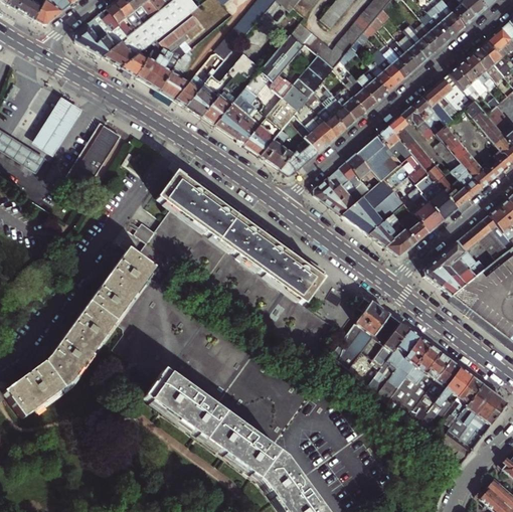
[(9,0),(20,7),(36,16),(44,0),(9,0)]
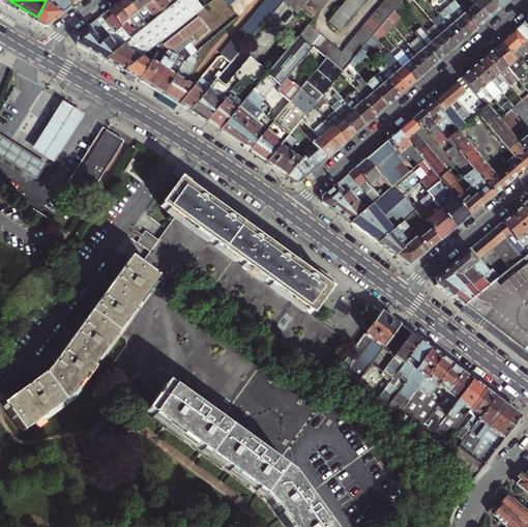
[(46,0),(37,17),(45,21),(50,22),(78,0),(46,0)]
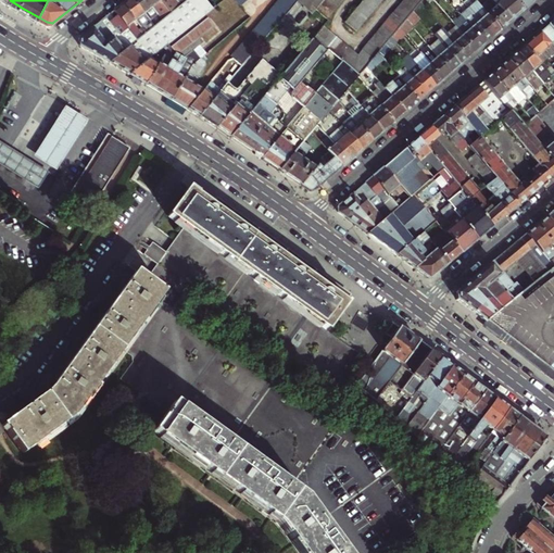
[(122,68),(131,73),(168,44),(204,14),(215,5),(211,0),(187,0),(181,4),(172,11),(163,19),(155,25),(147,32),(143,34),(138,38),(110,61),(122,68)]
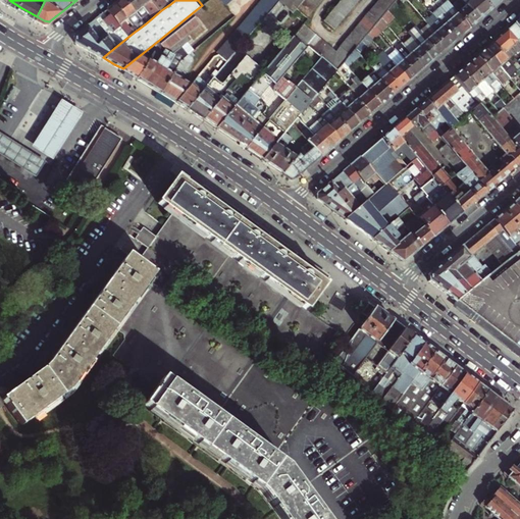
[(138,12),(127,0),(117,0),(116,1),(130,18),(138,30),(146,23),(138,12)]
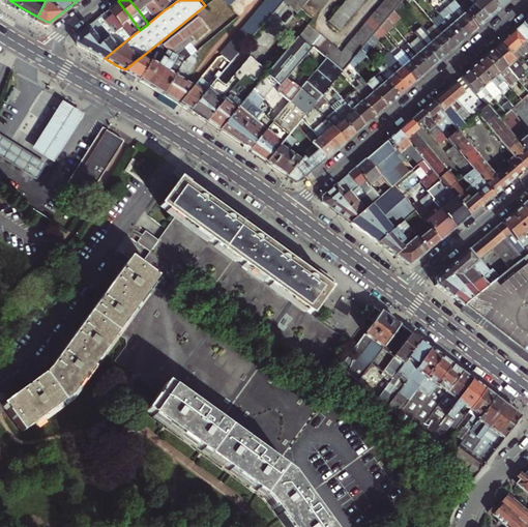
[(147,6),(142,0),(129,0),(140,12),(147,6)]
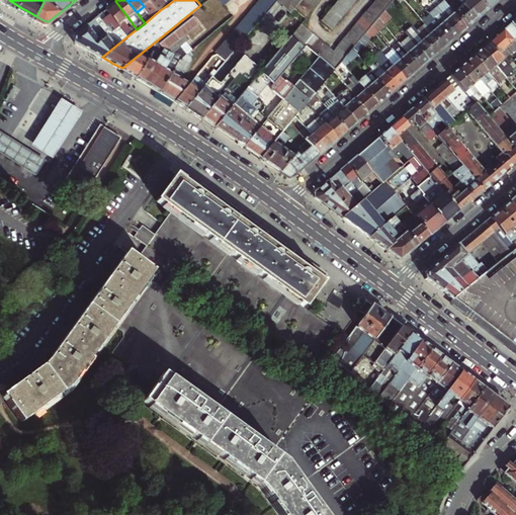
[(160,10),(152,0),(139,0),(144,6),(152,17),(160,10)]
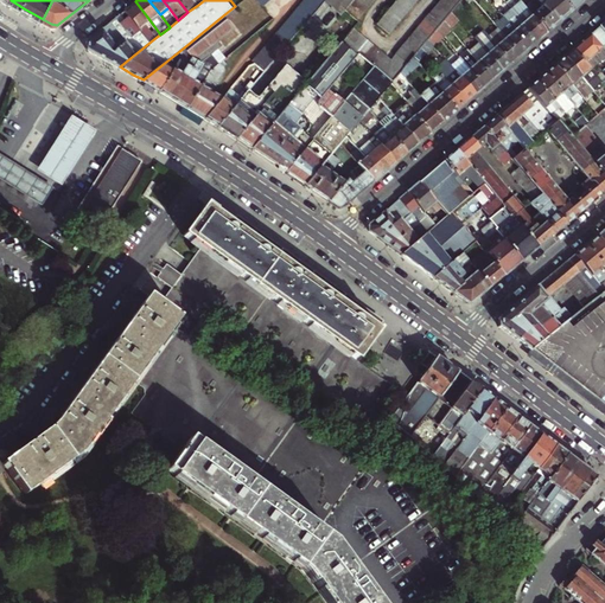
[(178,0),(188,12),(198,5),(195,0),(178,0)]
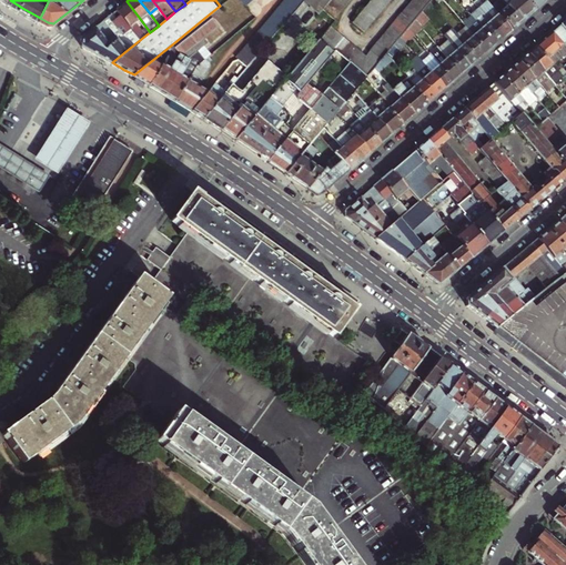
[(300,0),(290,13),(305,26),(303,28),(310,33),(321,19),(314,14),(320,7),(324,2),(326,0),(300,0)]
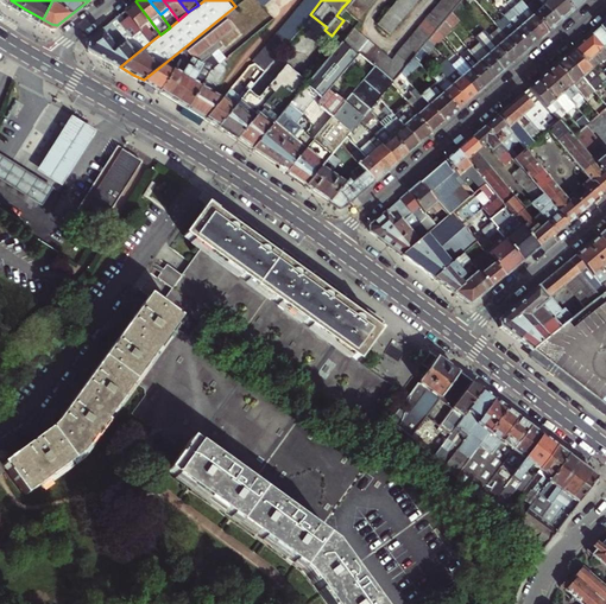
[(364,6),(357,0),(349,0),(347,2),(359,12),(364,6)]
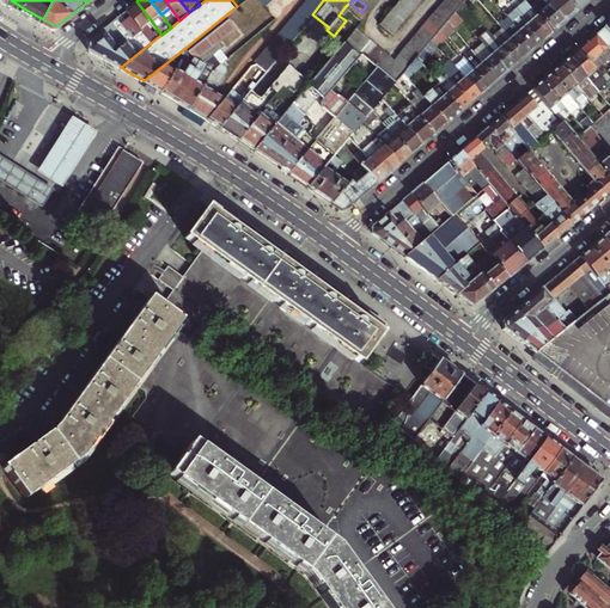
[(395,5),(407,14),(412,8),(401,0),(398,0),(395,5)]
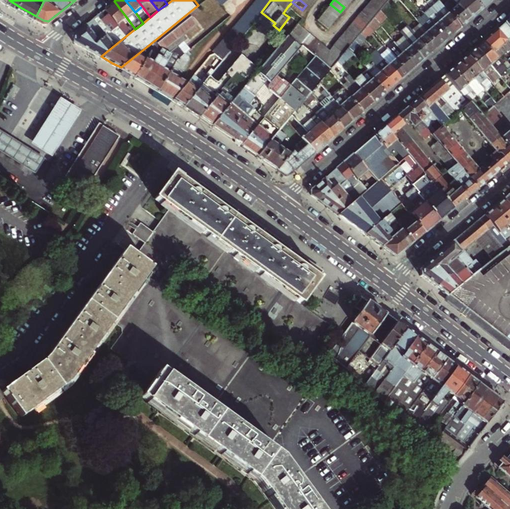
[(380,8),(371,0),(369,0),(366,4),(376,12),(380,8)]
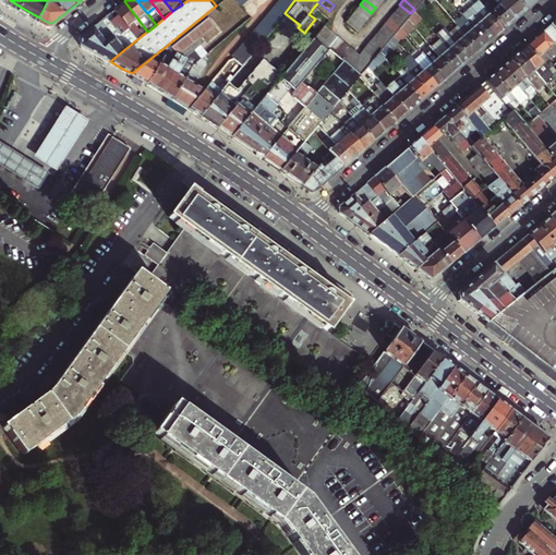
[(419,3),(414,0),(405,0),(414,9),(419,3)]
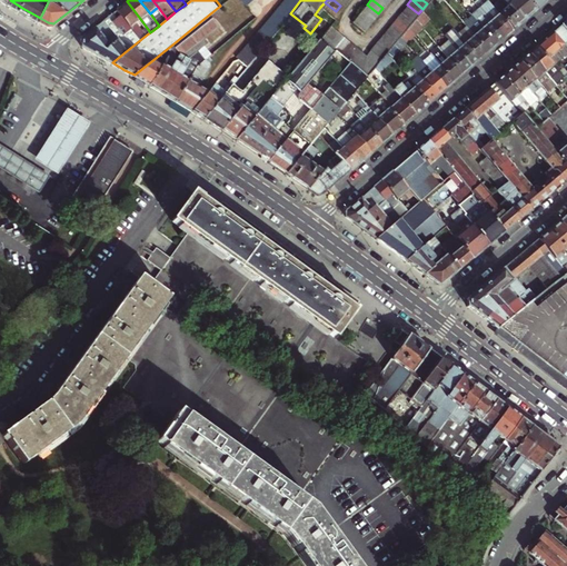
[(513,28),(491,2),(489,0),(485,0),(478,6),(504,36),(509,32),(513,28)]
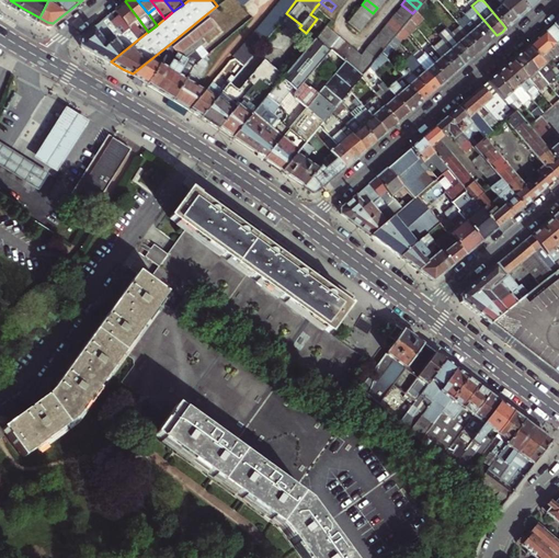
[(516,19),(501,2),(494,8),(490,3),(492,1),(491,0),(487,0),(485,2),(505,27),(511,23),(516,19)]
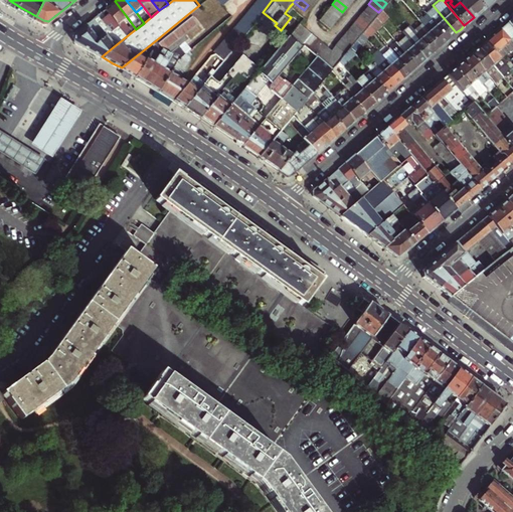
[(486,6),(481,0),(458,0),(460,2),(474,17),(480,12),(486,6)]
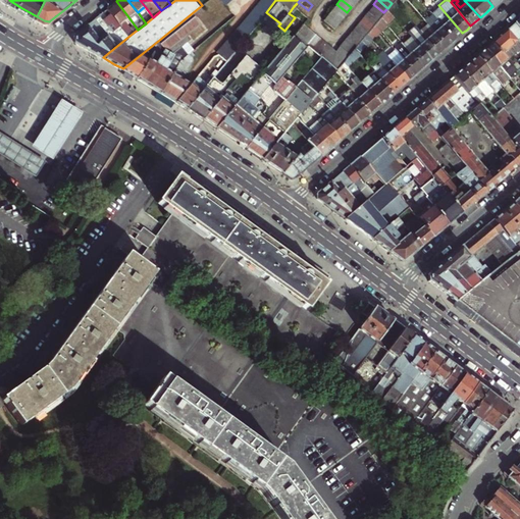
[(130,18),(116,1),(112,4),(108,8),(121,24),(126,21),(130,18)]
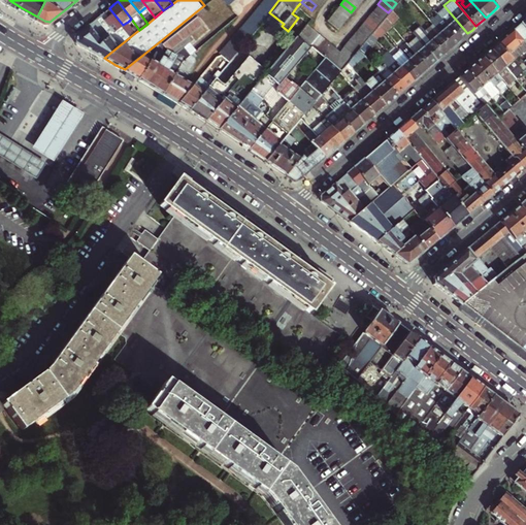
[(301,2),(297,6),(308,15),(311,10),(301,2)]
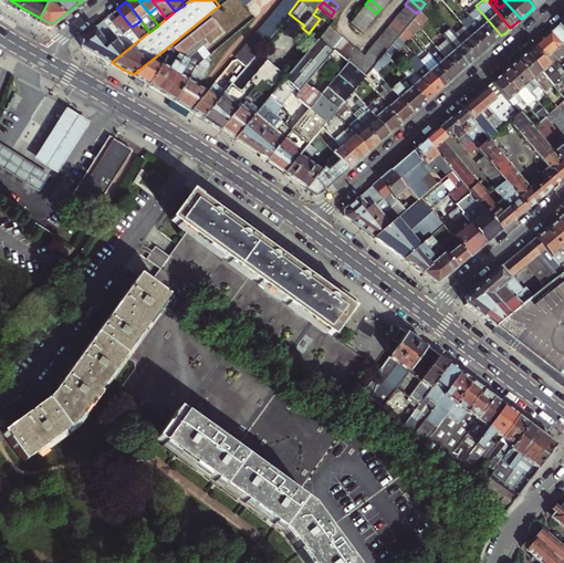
[(361,10),(372,19),(376,13),(365,4),(361,10)]
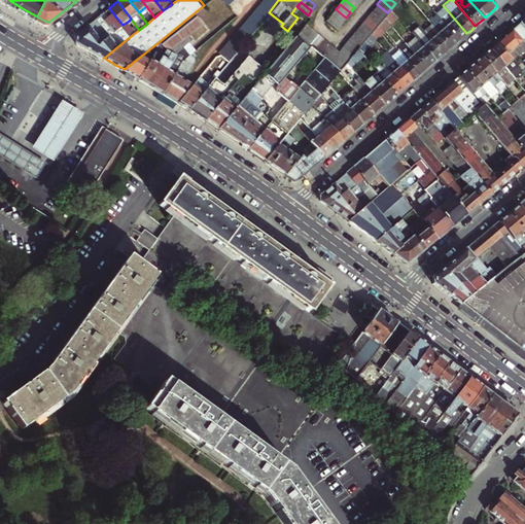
[(387,12),(377,4),(372,9),(383,19),(384,16),(387,12)]
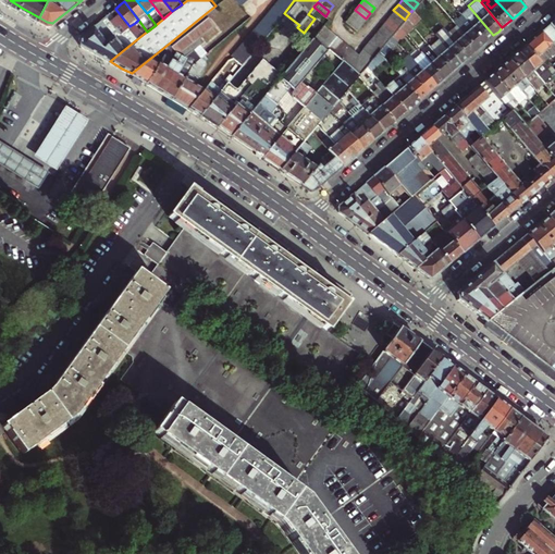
[(490,38),(493,35),(468,5),(460,12),(485,41),(490,38)]
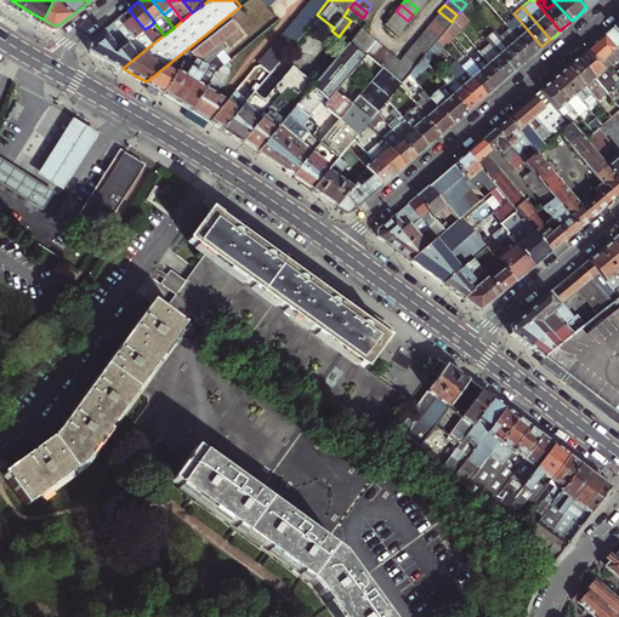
[(145,29),(129,10),(124,13),(128,18),(123,22),(135,36),(145,29)]
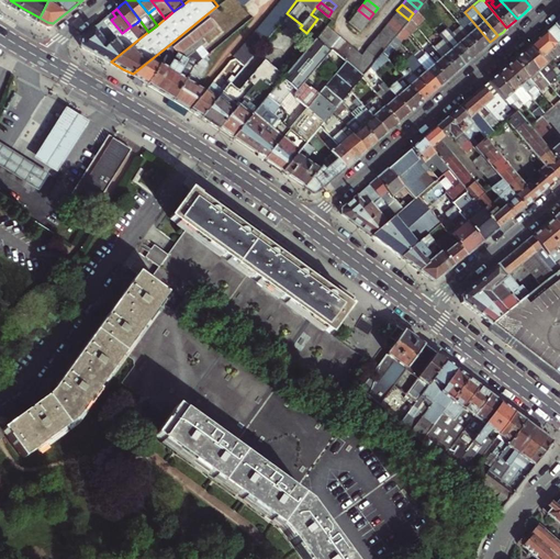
[(424,17),(417,9),(413,13),(410,18),(415,24),(424,17)]
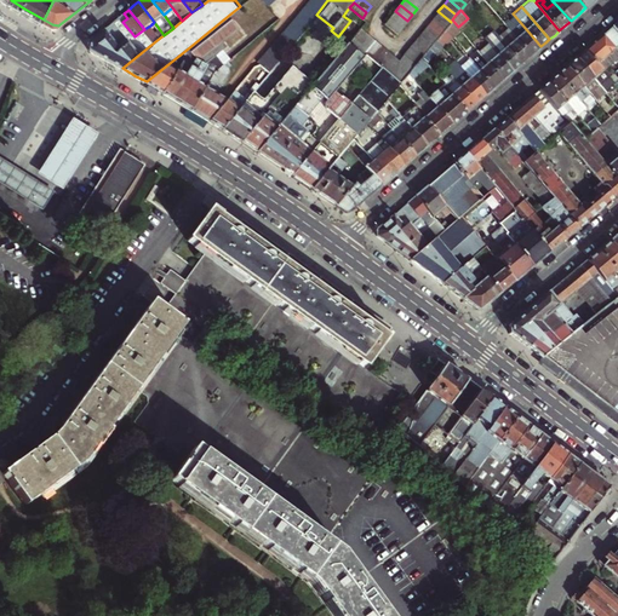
[(390,17),(402,27),(407,21),(395,11),(390,17)]
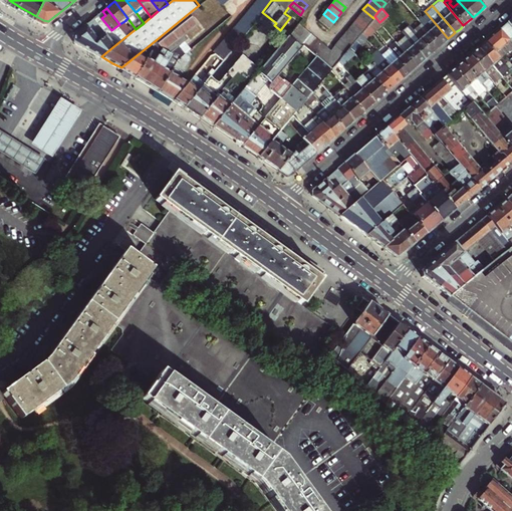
[(373,18),(362,9),(358,14),(369,23),(373,18)]
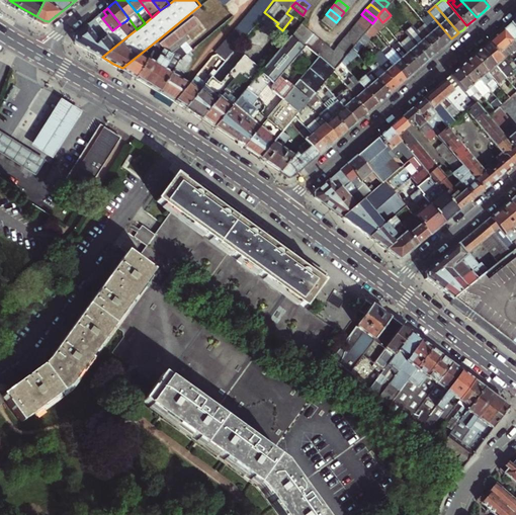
[(102,57),(129,35),(120,24),(112,30),(102,18),(106,15),(103,11),(74,34),(75,41),(87,49),(102,57)]
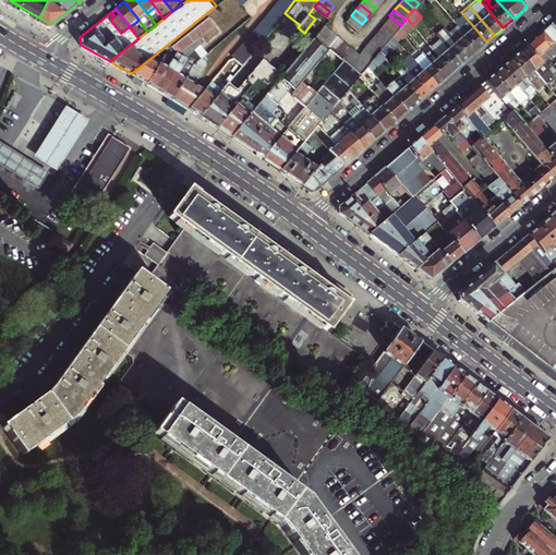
[(486,41),(461,12),(452,20),(457,24),(478,49),(483,46),(486,41)]
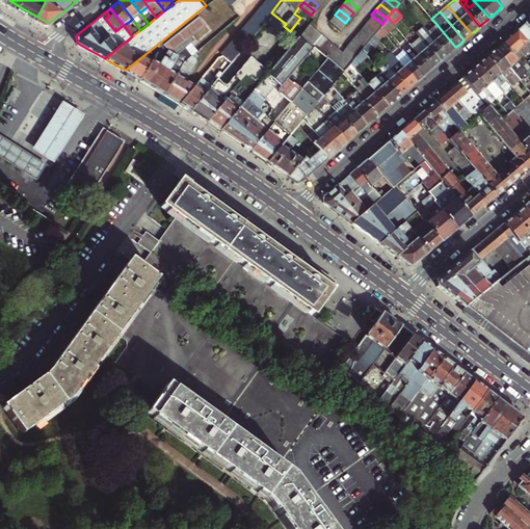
[(163,94),(187,58),(180,53),(184,47),(191,41),(188,36),(204,24),(195,14),(161,42),(163,43),(139,78),(153,86),(163,94)]
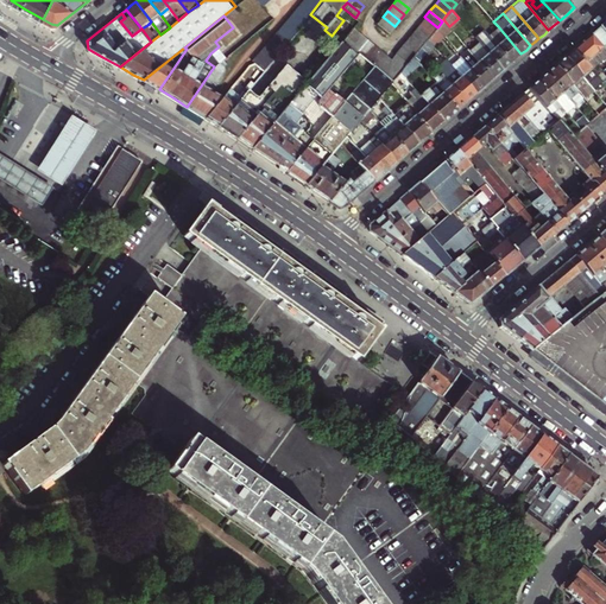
[(389,32),(395,26),(383,17),(377,23),(389,32)]
